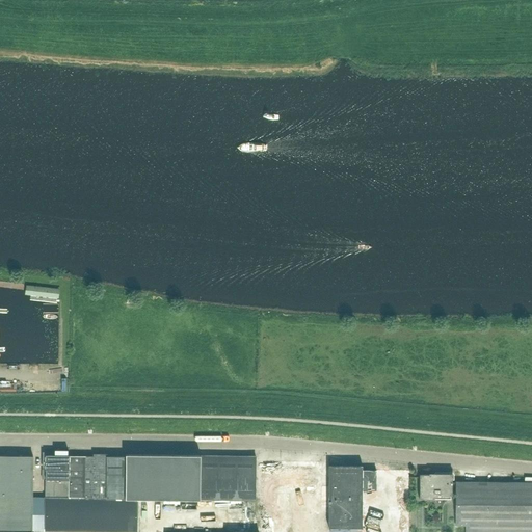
[(45,497),(32,497),(31,531),(137,531),(138,499),(158,499),(255,500),(256,461),(256,454),(158,453),(126,453),(126,456),(107,456),(107,453),(92,453),(92,456),(84,456),(83,498),(45,498),(45,497)]
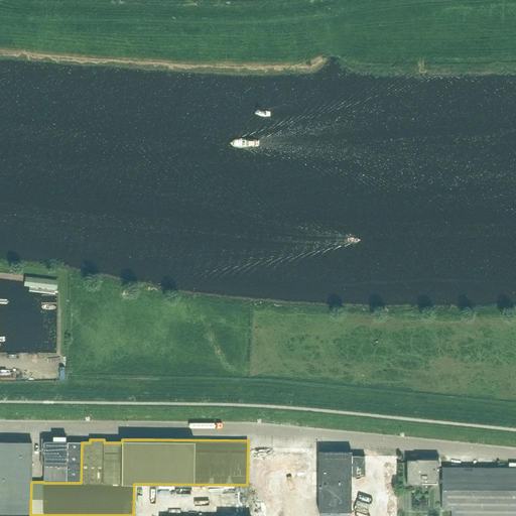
[(43,446),(43,482),(43,483),(81,483),(82,442),(67,441),(67,440),(61,440),(55,440),(53,440),(43,440),(43,446)]
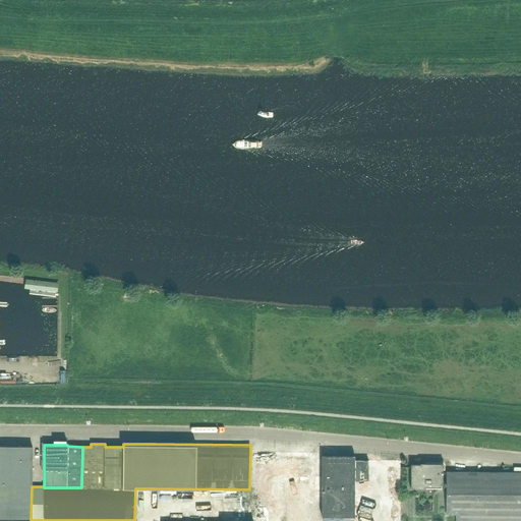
[(0,520),(31,520),(32,486),(32,451),(32,447),(0,446),(0,520)]
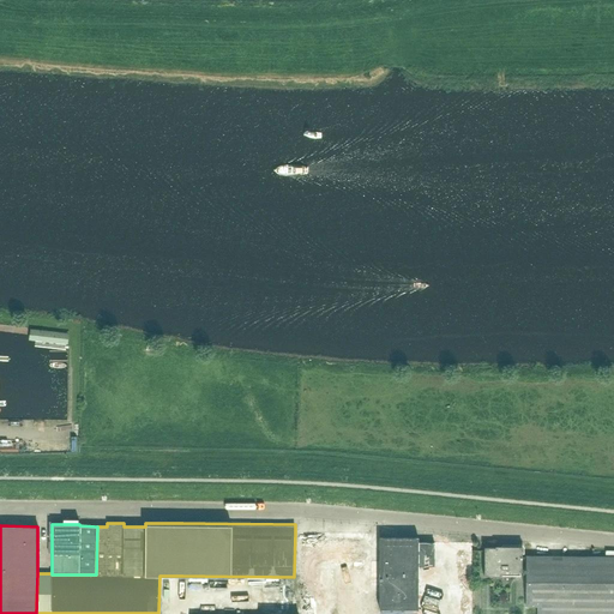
[(384,543),(332,543),(331,613),(469,613),(470,545),(416,545),(416,541),(384,540),(384,543)]
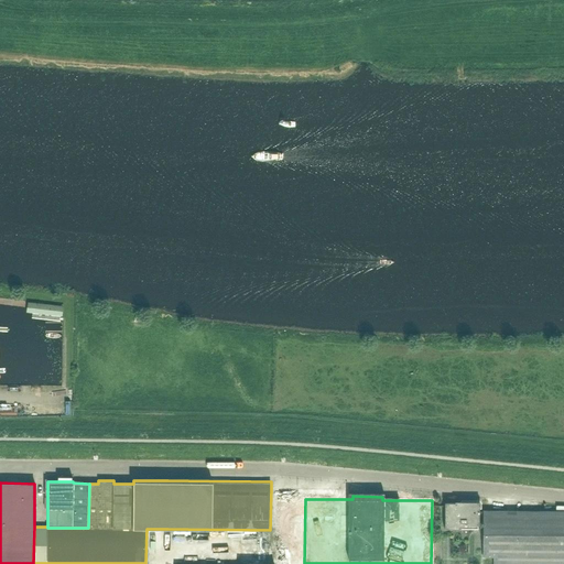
[(478,524),(478,502),(444,501),(444,528),(461,528),(461,523),(478,524)]
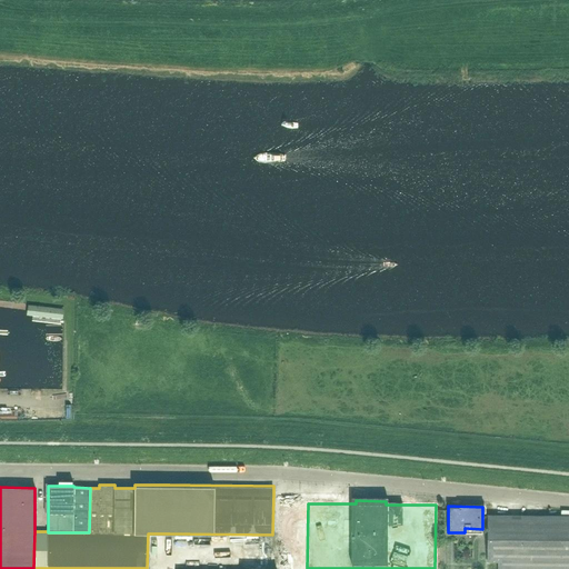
[(568,568),(568,516),(487,516),(487,560),(498,560),(497,568),(568,568)]
